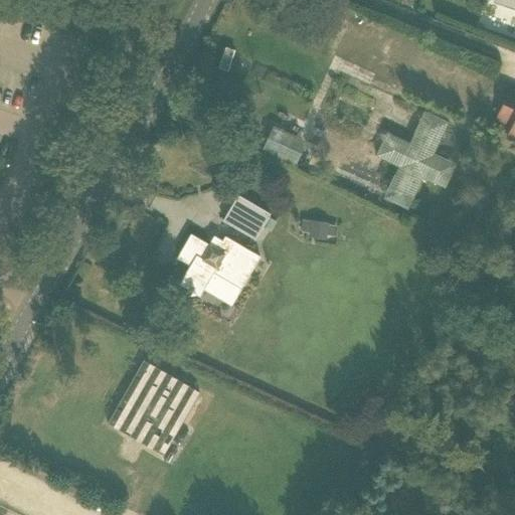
[(514,92),(509,90),(494,121),(510,128),(505,139),(514,143),(514,92)]
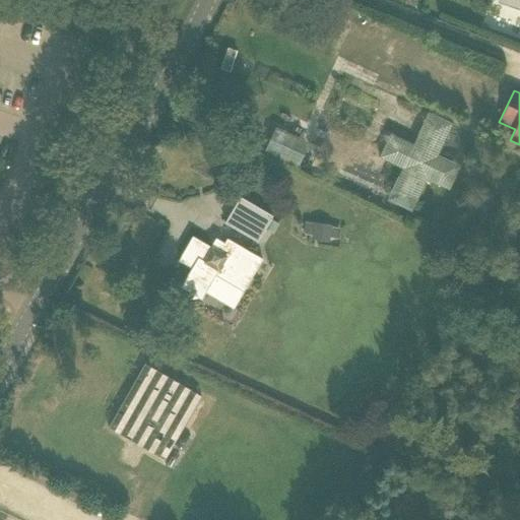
[(453,123),(429,112),(414,144),(391,133),(380,157),(402,169),(387,200),(412,211),(427,180),(450,190),(461,166),(439,155),(453,123)]
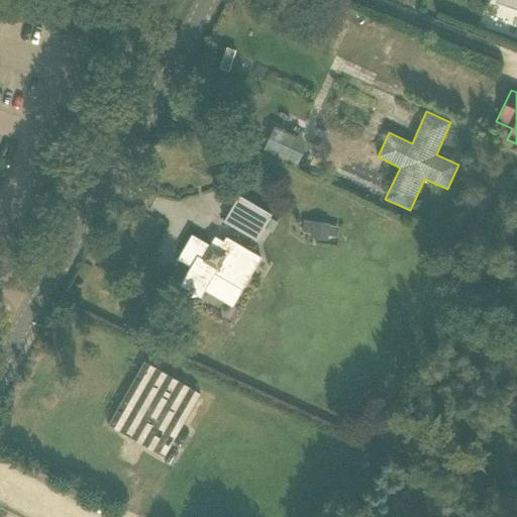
[(295,167),(307,141),(275,126),(263,150),(295,167)]
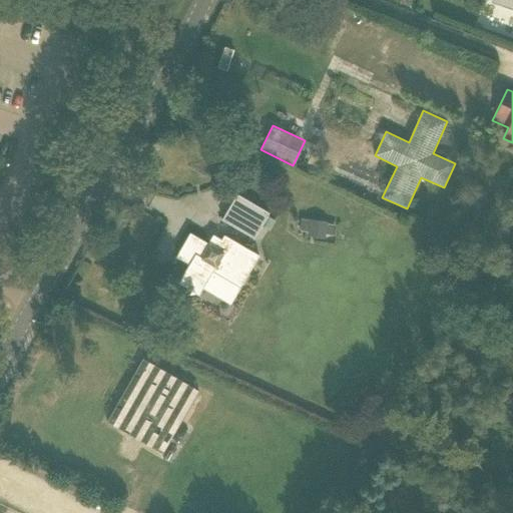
[(253,240),(268,214),(236,195),(221,221),(253,240)]
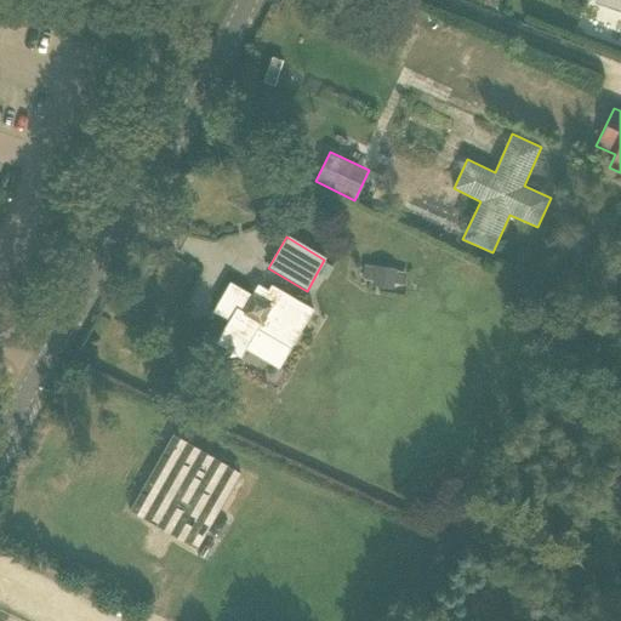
[(393,289),(396,269),(374,267),(371,286),(393,289)]
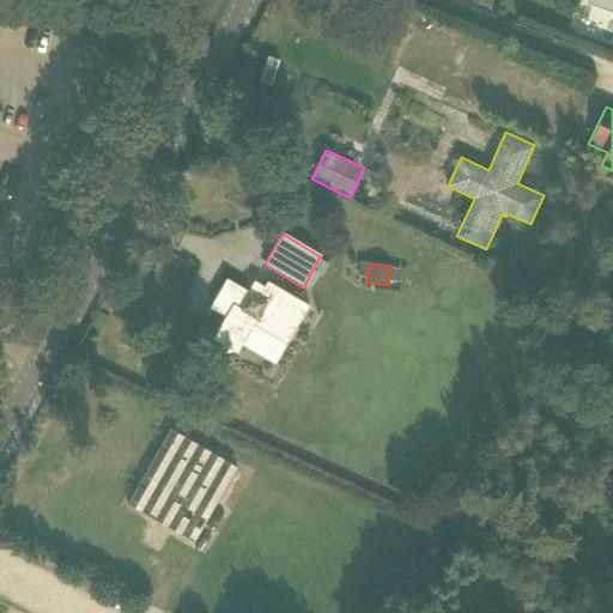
[(226,317),(213,339),(225,346),(226,352),(231,350),(236,353),(241,345),(273,364),(309,307),(268,281),(265,287),(260,284),(252,286),(249,291),(228,279),(211,308),(226,317)]
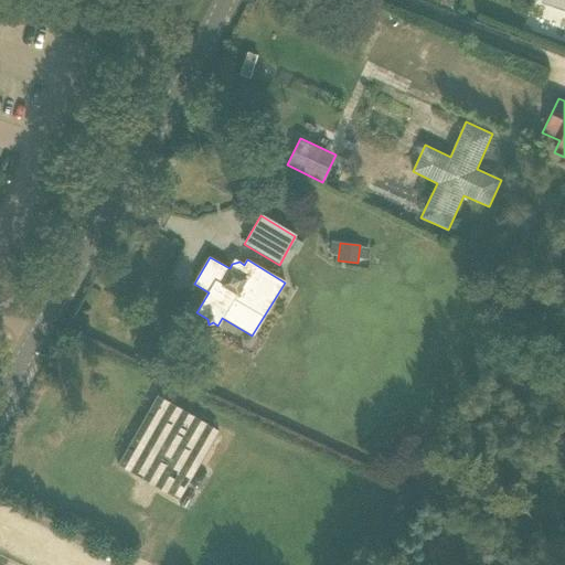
[(118,465),(180,500),(220,432),(158,395),(118,465)]
